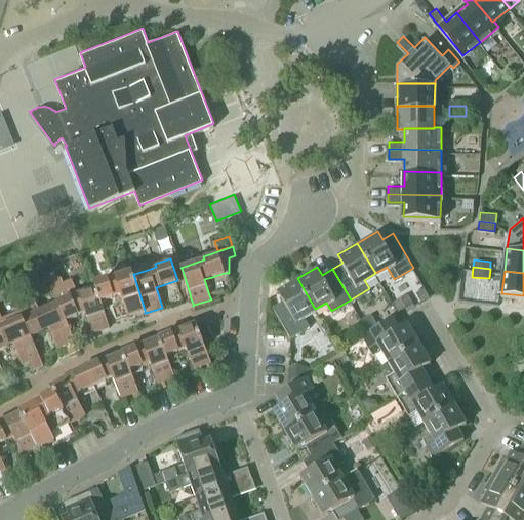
[(97,283),(95,284),(95,285),(96,287),(97,287),(98,291),(102,301),(104,308),(108,307),(112,320),(116,319),(128,316),(130,315),(145,310),(133,274),(132,272),(130,273),(97,283)]
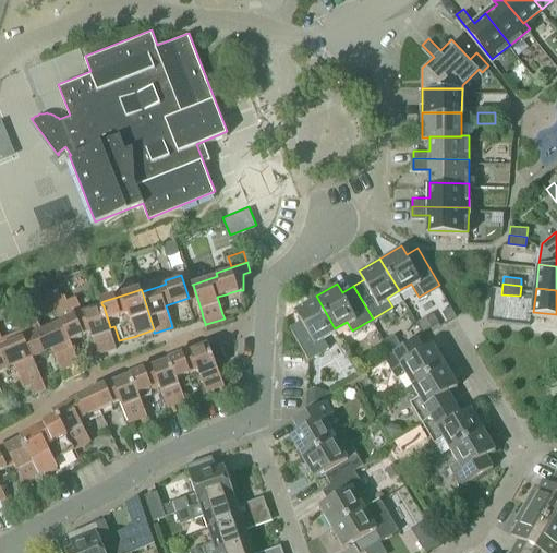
[(63,295),(52,300),(60,316),(62,322),(70,339),(91,331),(97,350),(98,352),(117,346),(114,341),(110,327),(108,320),(105,310),(104,305),(103,305),(101,305),(85,311),(77,296),(69,300),(67,293),(63,295)]
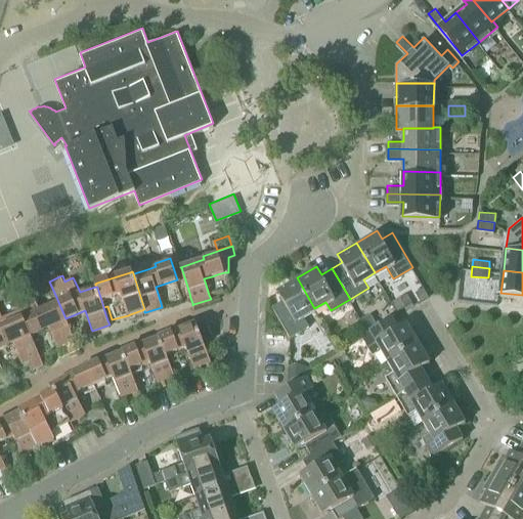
[(303,315),(314,308),(297,277),(277,289),(282,298),(271,304),(290,335),(308,323),(303,315)]
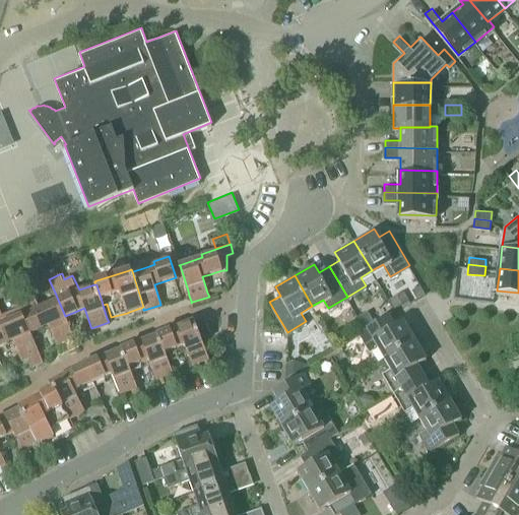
[(36,295),(17,303),(19,308),(22,315),(29,331),(30,331),(49,323),(57,342),(64,339),(68,348),(69,348),(78,344),(76,338),(74,335),(72,330),(65,316),(58,300),(41,307),(36,295)]
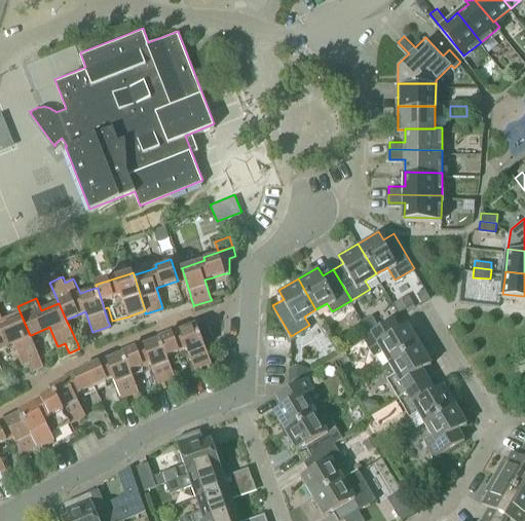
[(0,311),(0,347),(13,342),(22,362),(22,363),(26,361),(29,359),(33,368),(33,369),(43,364),(39,355),(31,335),(30,335),(23,319),(20,311),(3,319),(0,311)]
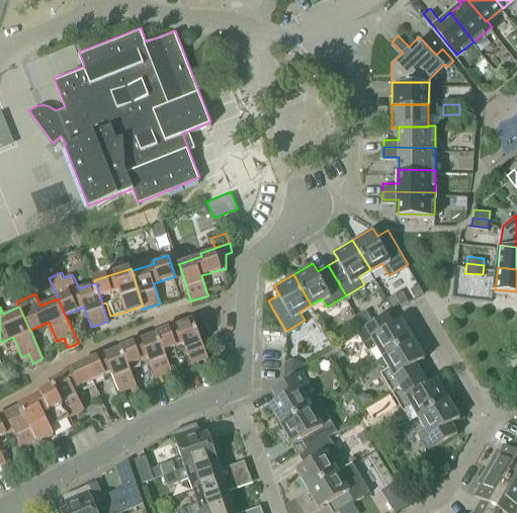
[(365,327),(357,331),(368,349),(376,344),(382,354),(412,336),(402,318),(393,323),(388,313),(373,322),(365,326),(365,327)]
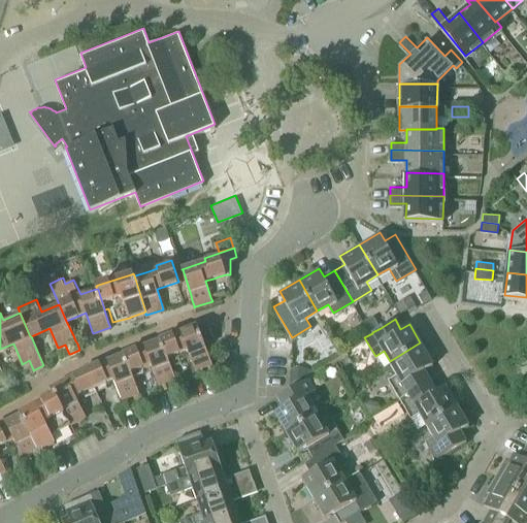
[(161,339),(168,361),(169,360),(179,356),(178,355),(179,352),(187,349),(195,369),(210,363),(212,362),(197,325),(193,326),(180,331),(179,331),(173,334),(167,336),(161,339)]
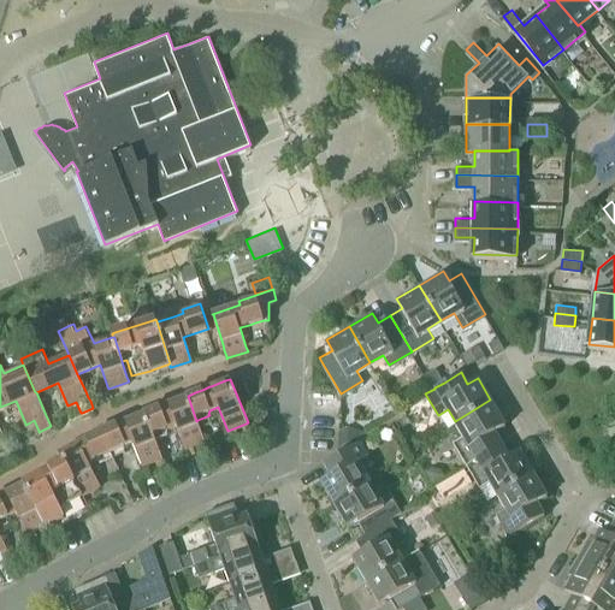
[(160,407),(145,413),(154,437),(155,437),(167,432),(166,430),(167,426),(176,424),(184,446),(205,439),(197,420),(196,421),(188,396),(170,403),(169,403),(160,407)]
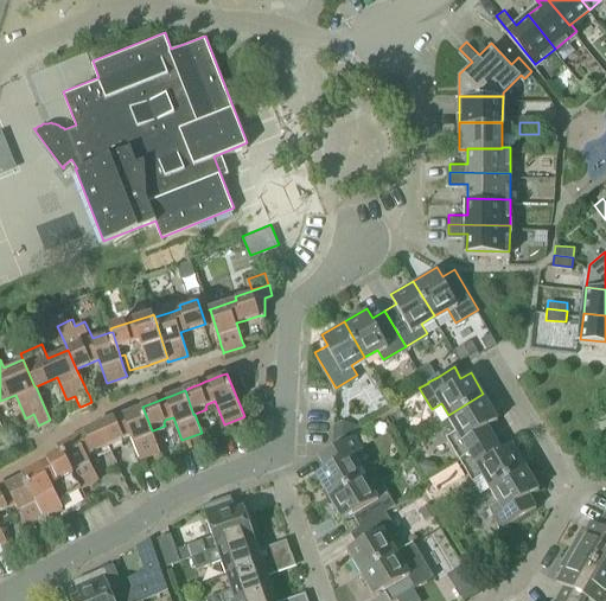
[(458,456),(495,435),(488,423),(497,417),(483,394),(448,415),(455,428),(446,434),(458,456)]
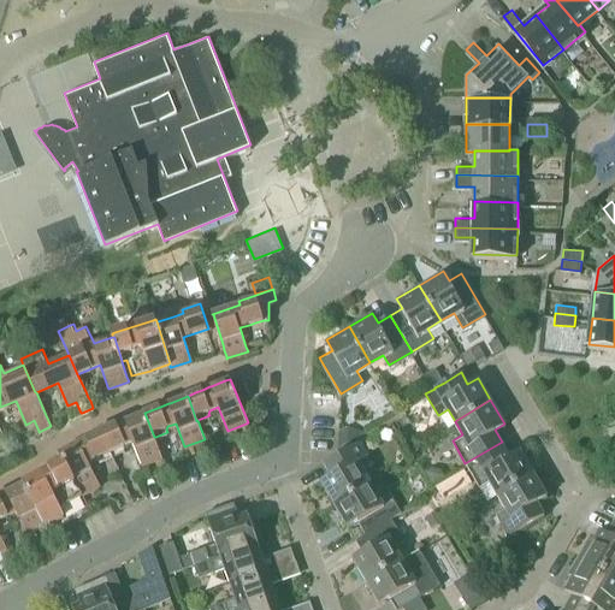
[(116,424),(101,431),(113,455),(124,450),(124,446),(126,443),(134,440),(142,463),(163,456),(155,437),(154,437),(145,413),(117,424),(116,424)]
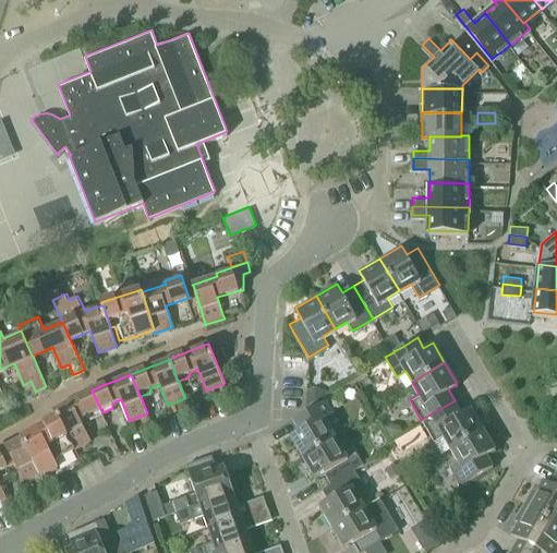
[(53,410),(53,411),(58,418),(74,448),(91,440),(80,419),(86,415),(89,416),(91,418),(103,412),(92,391),(79,397),(53,410)]
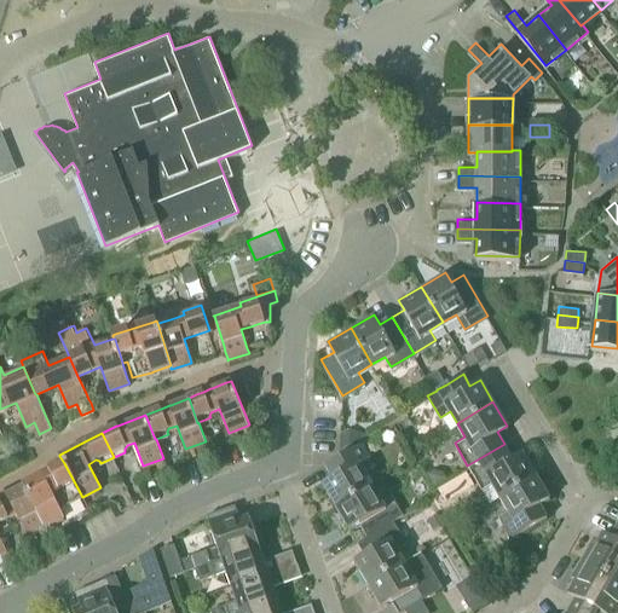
[(363,470),(374,464),(361,440),(324,462),(331,474),(322,480),(335,503),(370,483),(363,470)]
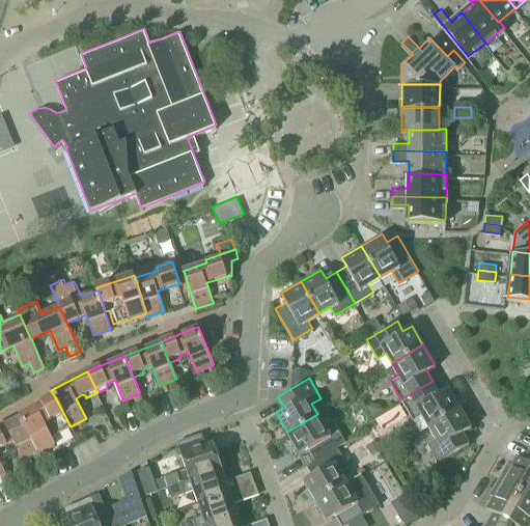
[(427,424),(458,406),(447,387),(439,391),(433,381),(400,399),(412,419),(421,413),(427,424)]
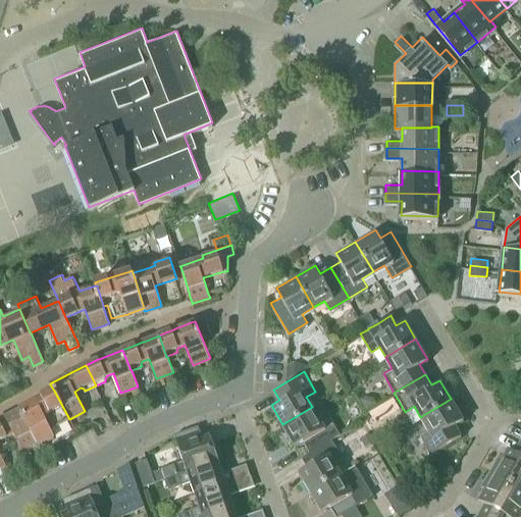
[(34,402),(19,409),(21,413),(22,413),(39,444),(54,435),(51,429),(69,419),(54,391),(45,396),(38,400),(36,401),(34,402)]
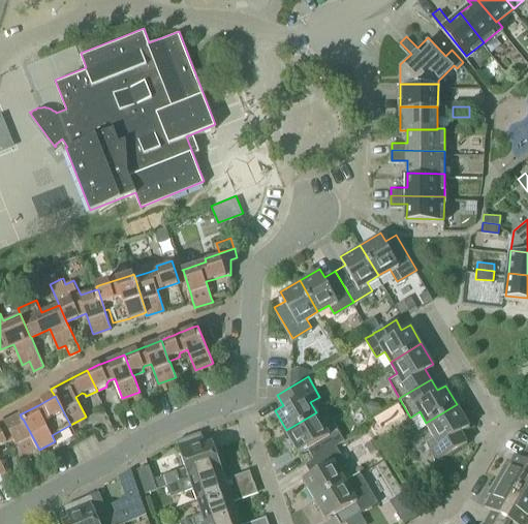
[(457,404),(426,423),(433,434),(424,439),(435,459),(466,440),(460,430),(468,425),(457,404)]
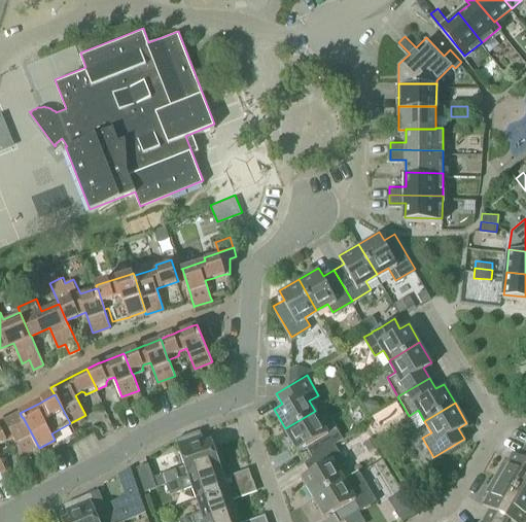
[(331,418),(322,423),(315,411),(285,428),(296,449),(305,445),(312,455),(334,442),(343,437),(331,418)]
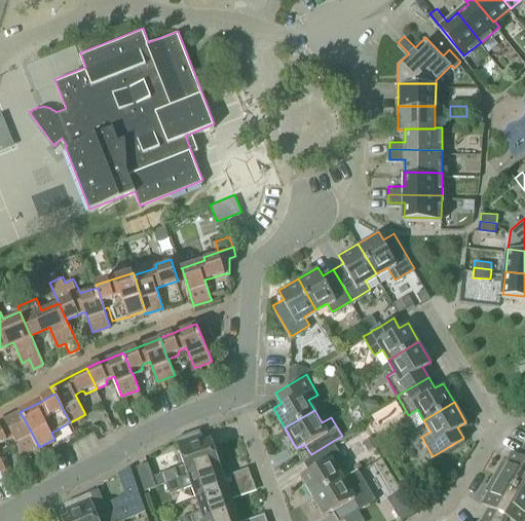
[(39,447),(23,416),(22,416),(20,412),(0,422),(0,449),(7,445),(5,443),(7,440),(13,437),(24,455),(39,447)]
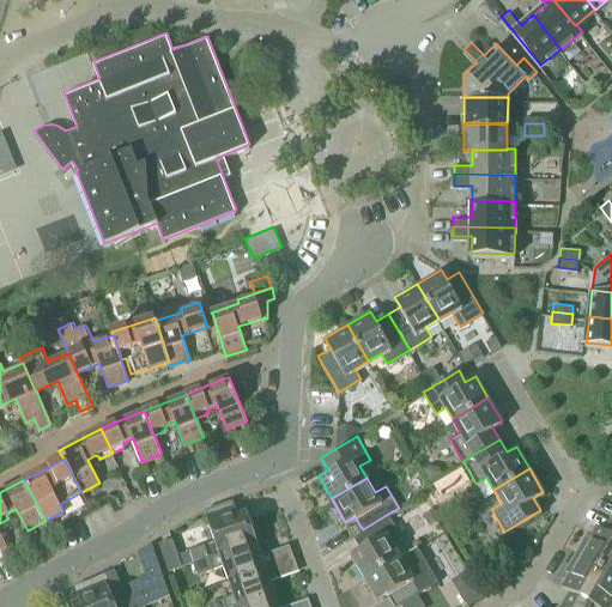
[(173,535),(158,540),(168,568),(194,559),(255,538),(246,509),(237,513),(232,497),(204,507),(205,508),(214,538),(216,539),(179,552),(173,535)]
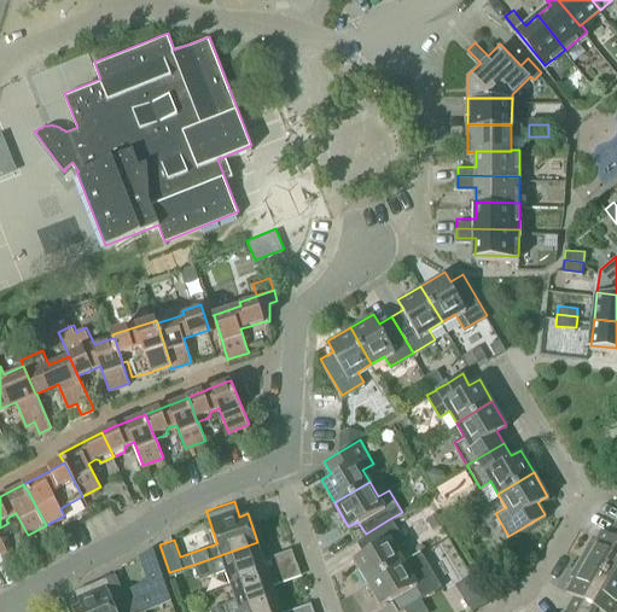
[(394,547),(405,541),(391,518),(366,534),(355,540),(362,552),(353,558),(366,581),(402,560),(394,547)]
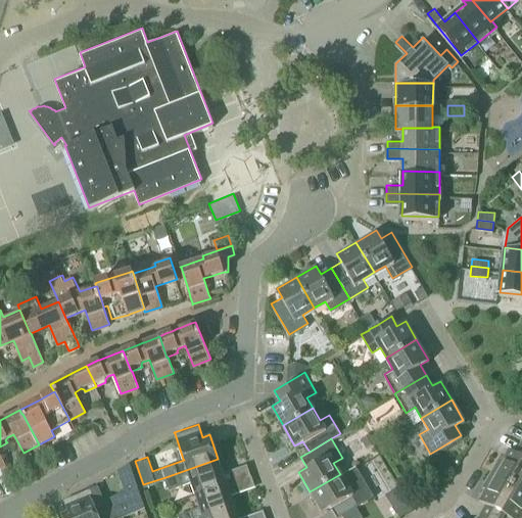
[(490,472),(521,488),(521,440),(516,451),(509,446),(503,458),(499,458),(490,472)]
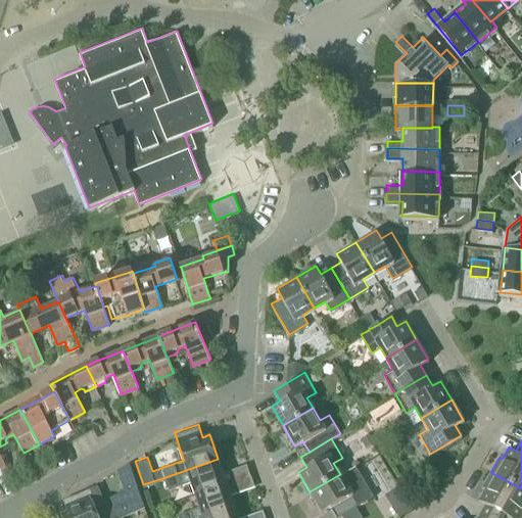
[(218,459),(165,477),(169,487),(190,479),(195,492),(226,481),(218,459)]
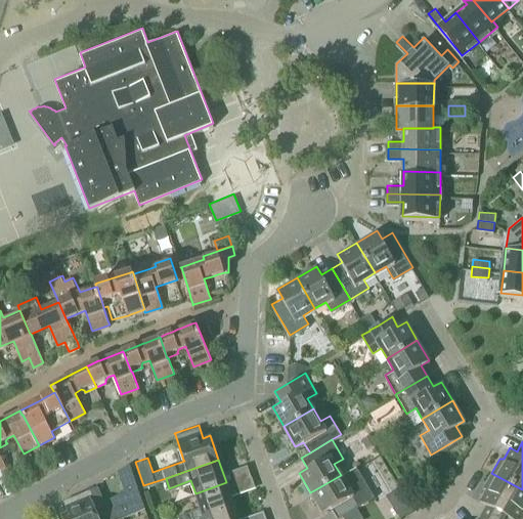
[(129,462),(128,462),(117,469),(123,488),(103,500),(97,483),(62,499),(68,512),(61,514),(62,518),(113,518),(123,515),(123,516),(144,506),(129,462)]
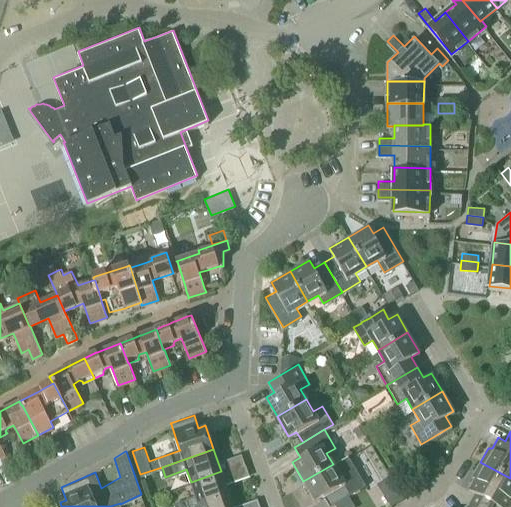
[(333,464),(303,481),(314,501),(323,496),(329,506),(335,502),(350,494),(358,489),(366,484),(349,455),(333,464)]
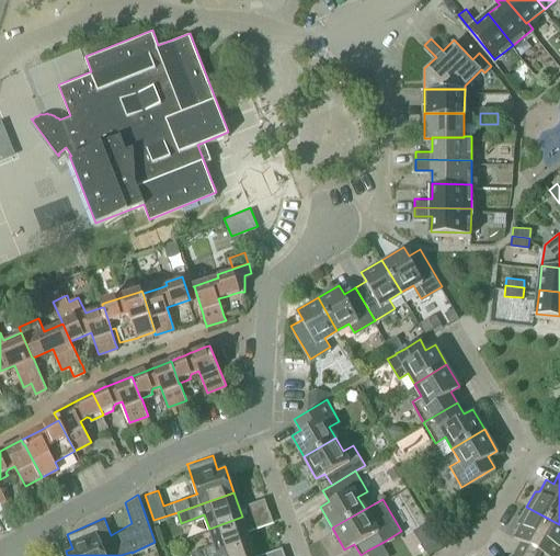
[(558,555),(559,553),(559,524),(526,507),(521,517),(522,522),(514,534),(522,539),(514,551),(512,553),(515,555),(558,555)]
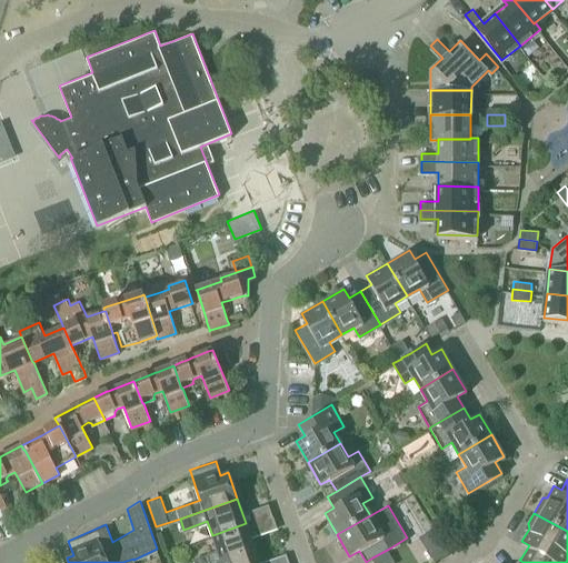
[(195,562),(215,562),(255,549),(246,523),(212,535),(217,550),(193,558),(195,562)]
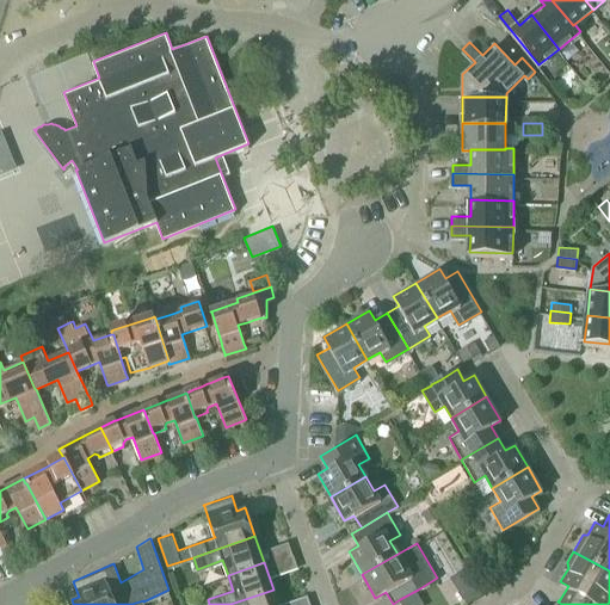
[(278,604),(273,590),(230,604),(278,604)]
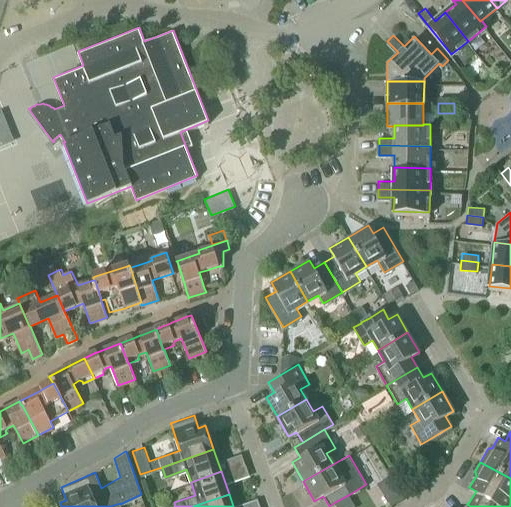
[(352,506),(356,505),(350,494),(335,502),(337,506),(352,506)]
